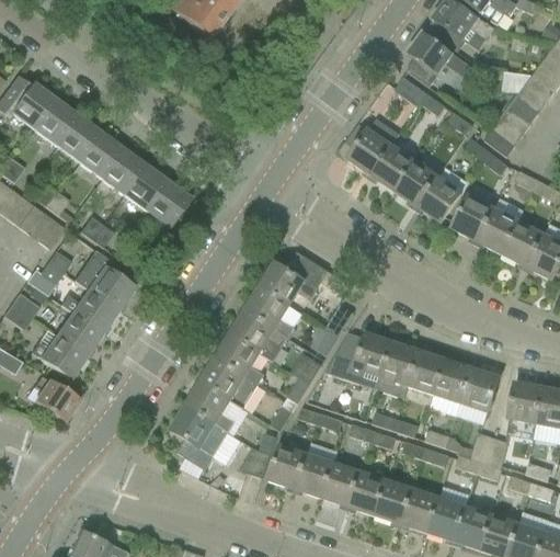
[(173,0),(167,10),(209,42),(239,0),(173,0)]
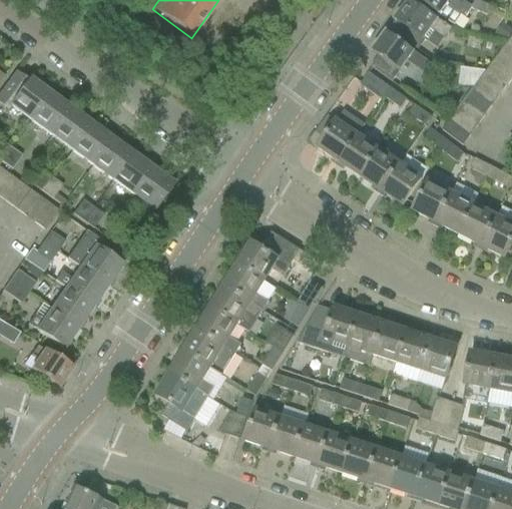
[(410,0),(397,18),(398,19),(392,28),(390,27),(390,28),(419,46),(431,27),(445,36),(452,26),(413,0),(410,0)]
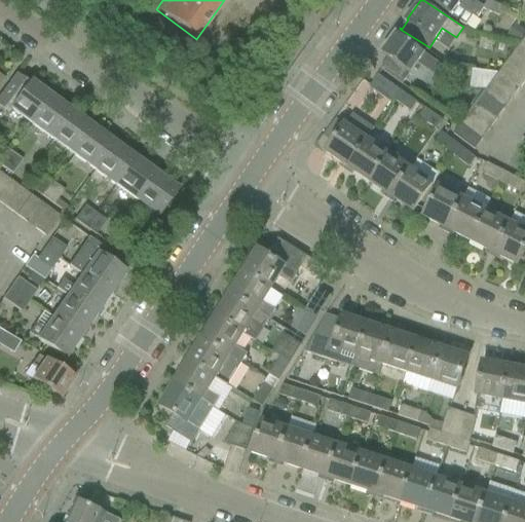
[(430,0),(441,6),(451,13),(465,23),(473,13),(478,16),(482,10),(483,8),(485,6),(475,0),(430,0)]
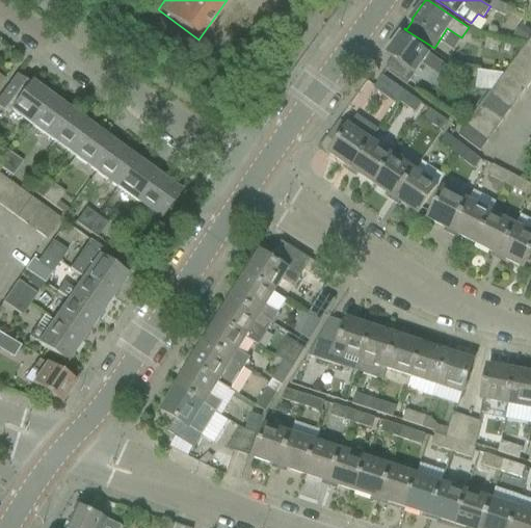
[(495,0),(490,6),(497,9),(505,14),(509,4),(503,1),(500,0),(495,0)]
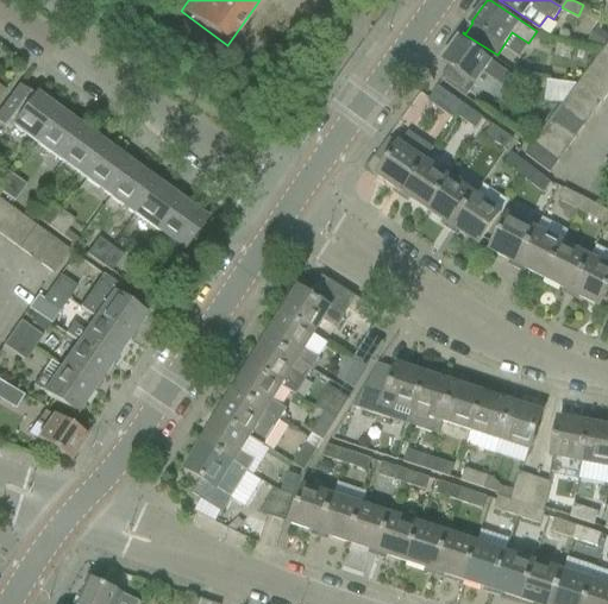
[(607,31),(597,25),(589,37),(601,46),(607,37),(607,31)]
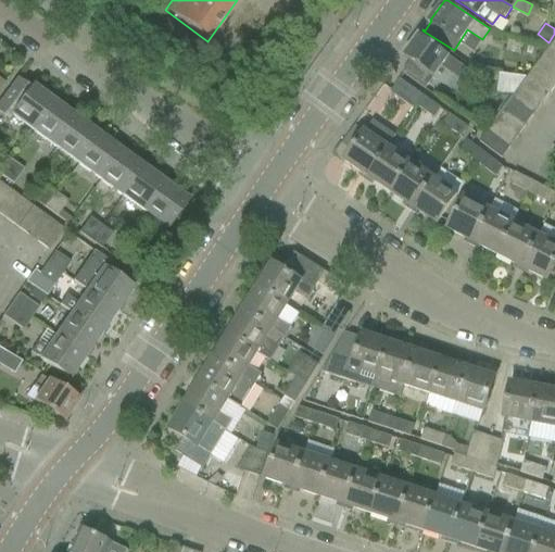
[(403,70),(402,71),(425,87),(426,86),(440,66),(441,64),(444,66),(451,71),(462,79),(469,69),(466,66),(451,55),(438,46),(420,33),(405,54),(411,59),(405,66),(403,70)]
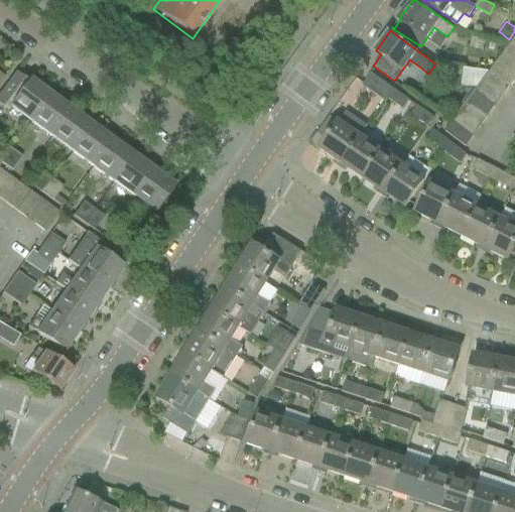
[(473,32),(470,44),(484,48),(487,36),(473,32)]
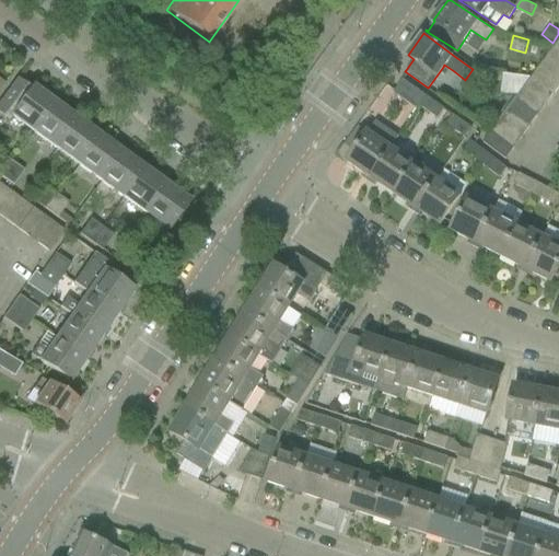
[(558,47),(554,44),(546,54),(558,64),(558,47)]
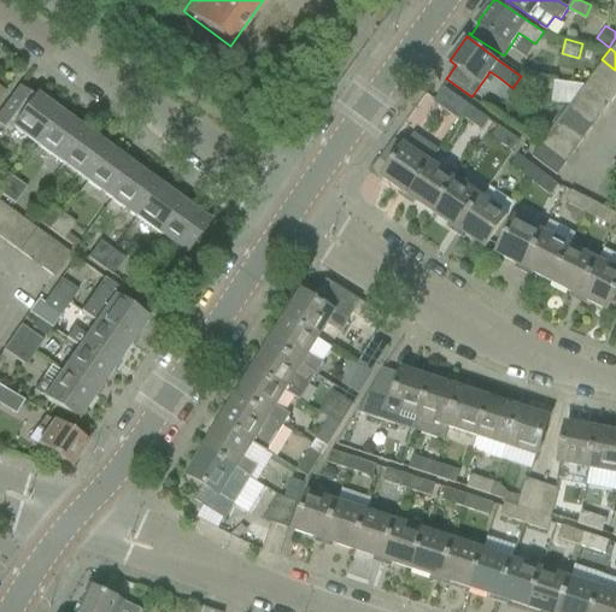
[(615,70),(602,59),(592,71),(615,88),(615,70)]
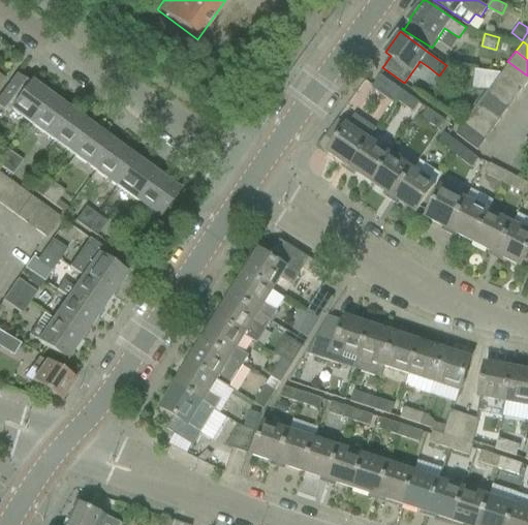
[(506,63),(500,71),(522,87),(527,79),(527,75),(507,61),(506,63)]
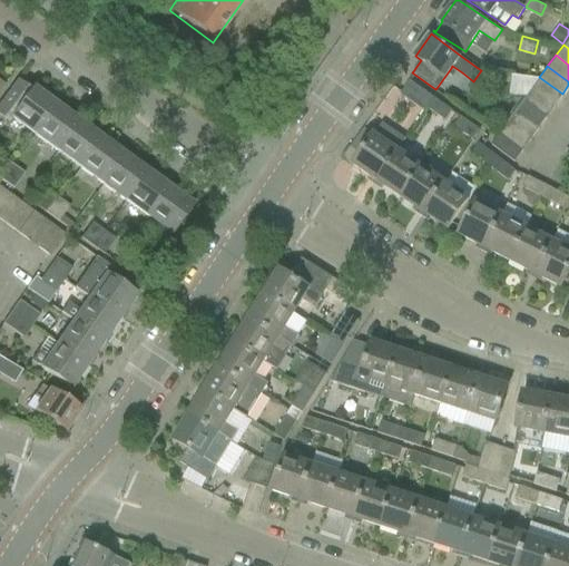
[(512,72),(510,91),(527,94),(531,88),(539,77),(512,72)]
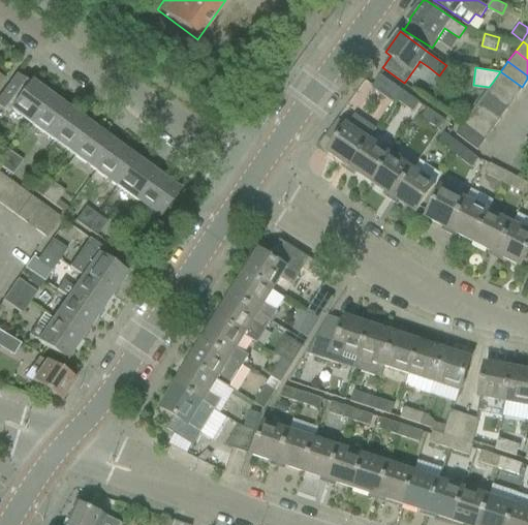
[(500,71),(493,82),(515,97),(522,87),(500,71)]
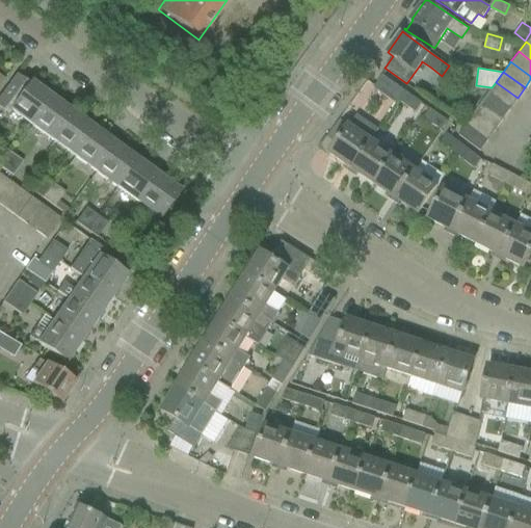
[(11,109),(32,125),(54,96),(32,80),(30,83),(16,73),(0,95),(0,106),(8,113),(11,109)]
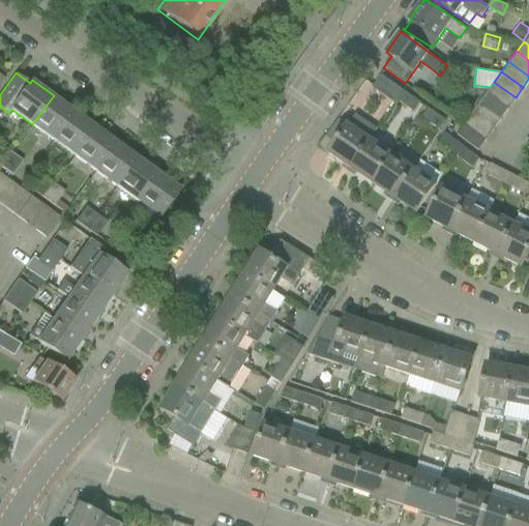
[(381,74),(372,86),(373,86),(394,101),(397,98),(403,89),(381,74)]
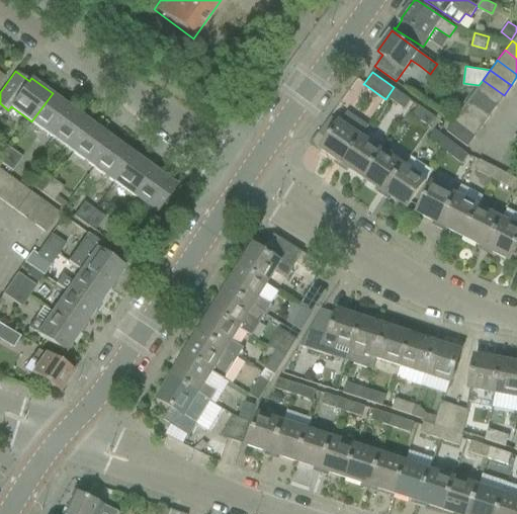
[(479,85),(476,89),(497,105),(504,95),(483,80),(479,85)]
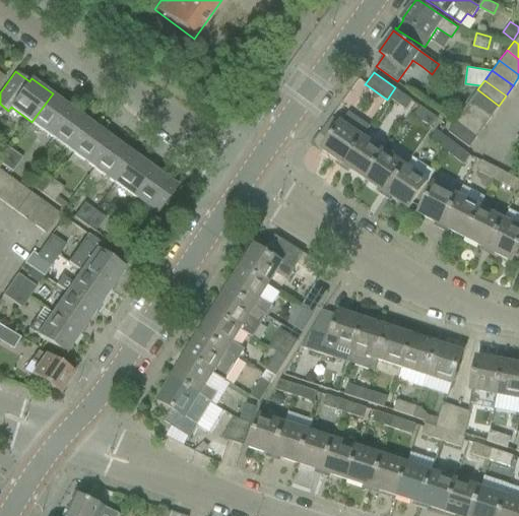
[(395,87),(389,97),(405,108),(412,100),(395,87)]
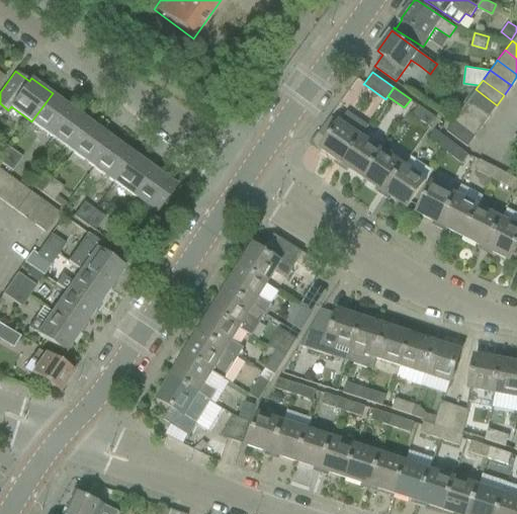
[(476,89),(468,99),(490,115),(497,105),(476,89)]
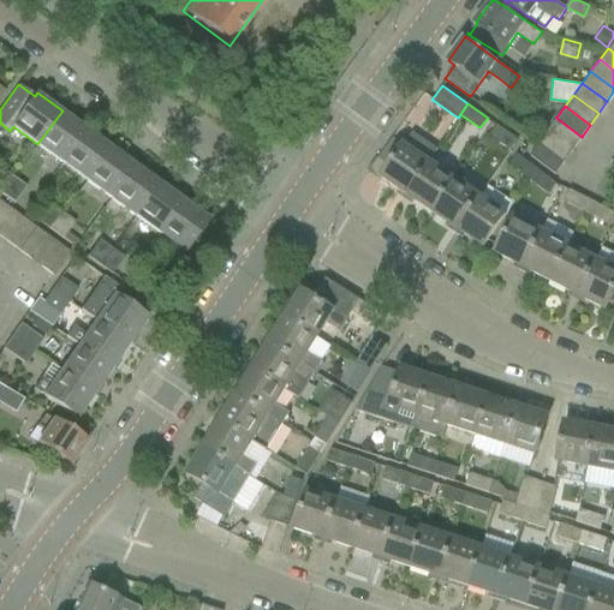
[(37,144),(63,162),(87,129),(63,111),(37,144)]
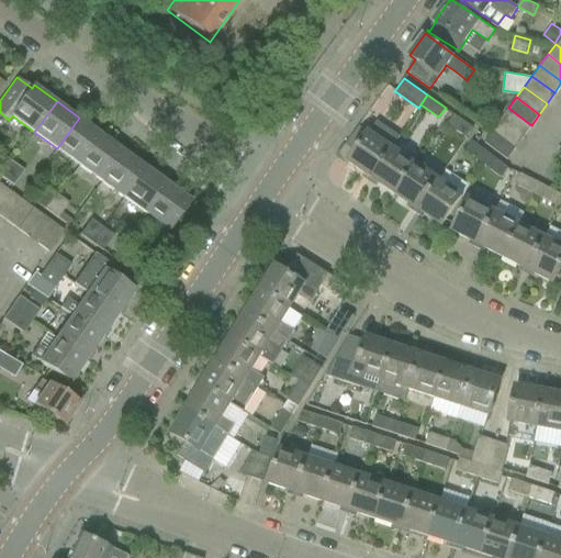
[(508,108),(501,119),(524,135),(531,125),(508,108)]
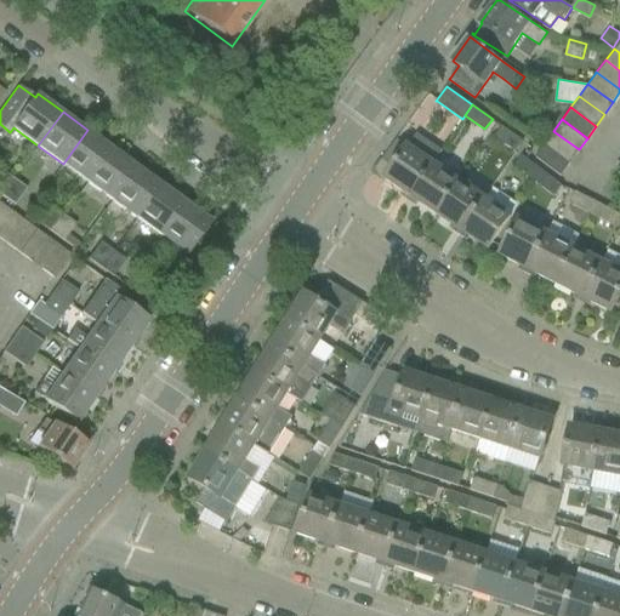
[(494,136),(516,150),(523,140),(501,125),(494,136)]
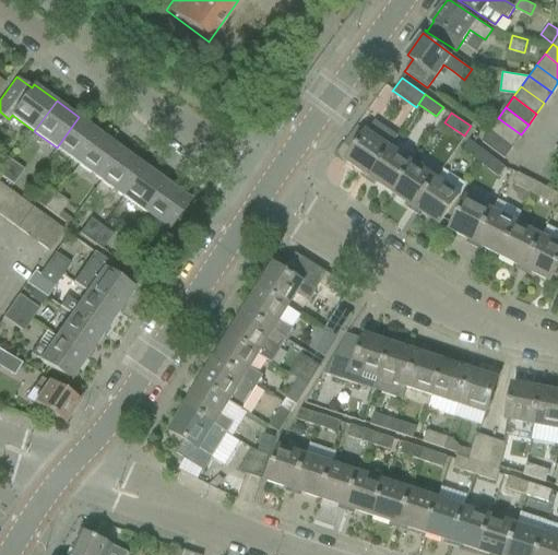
[(57,148),(79,164),(102,133),(79,117),(57,148)]
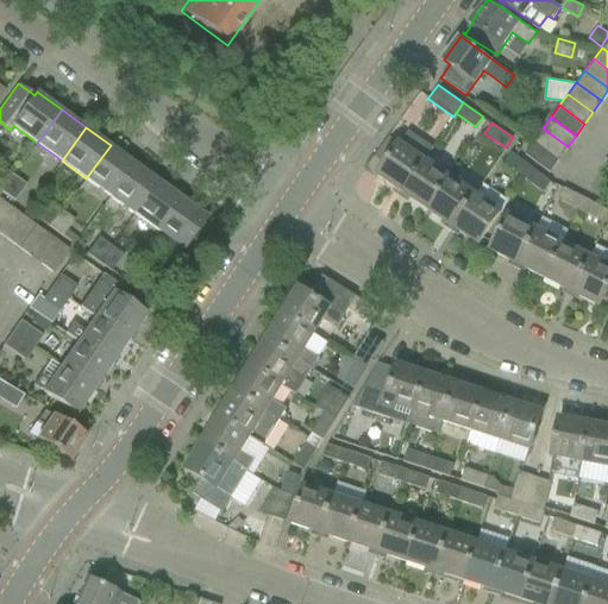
[(543,129),(533,140),(559,158),(568,146),(543,129)]
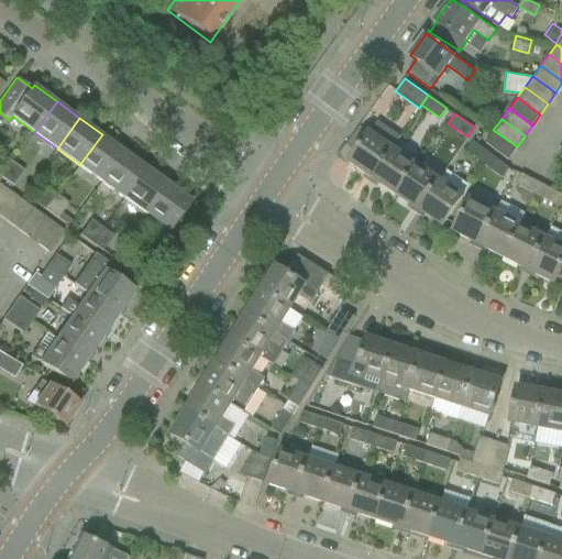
[(359,124),(346,144),(356,151),(368,131),(359,124)]
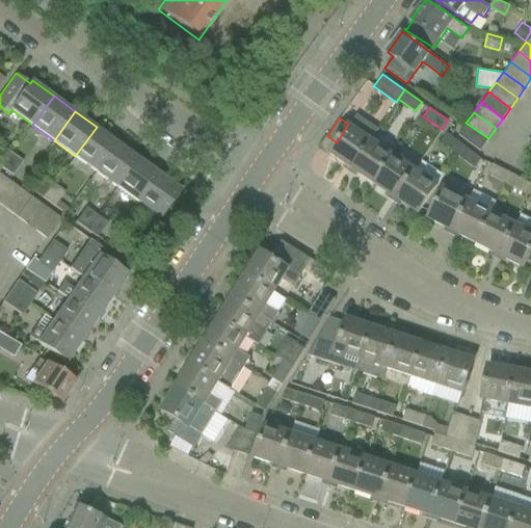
[(488,138),(466,123),(458,132),(480,149),(488,138)]
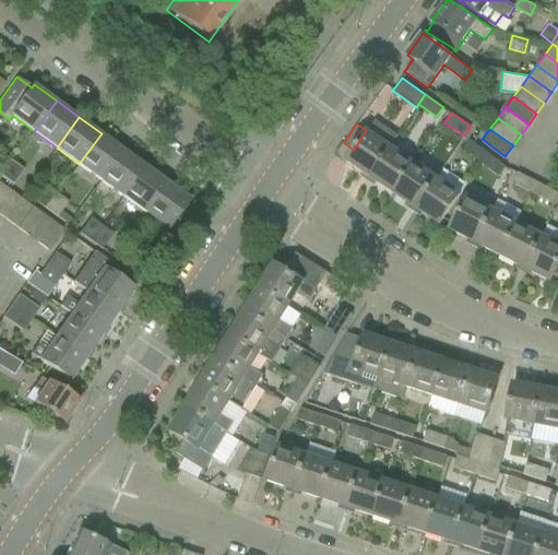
[(346,161),(370,176),(390,145),(366,130),(354,150),(346,161)]
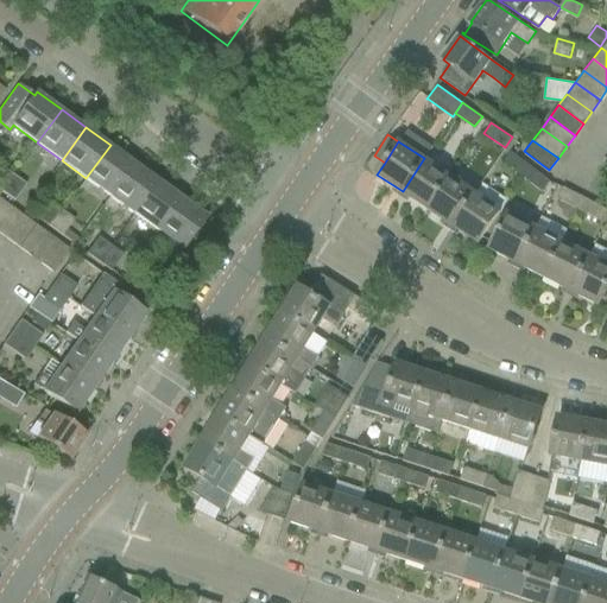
[(86,178),(111,195),(134,162),(111,145),(86,178)]
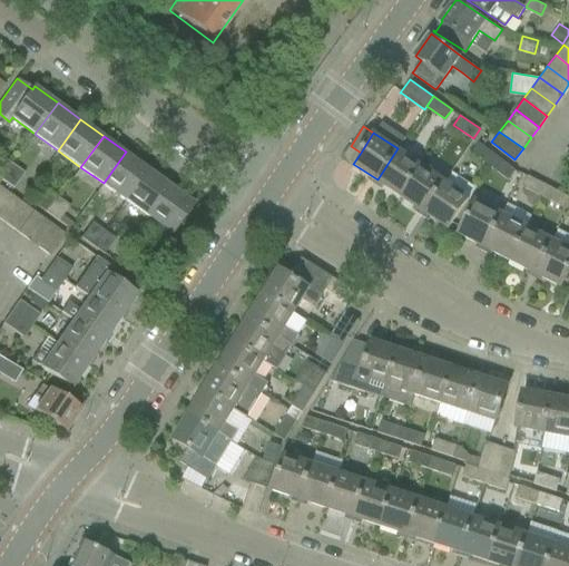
[(479,142),(472,150),(491,164),(498,156),(498,155),(482,144),(479,142)]
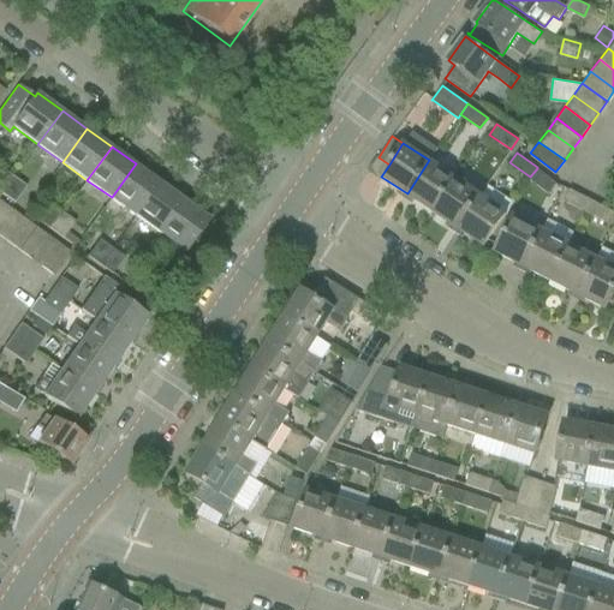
[(407,193),(433,210),(454,177),(429,160),(407,193)]
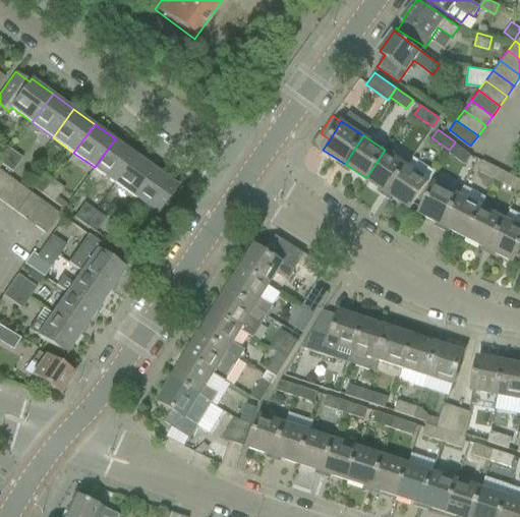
[(95,167),(115,182),(135,154),(115,138),(95,167)]
